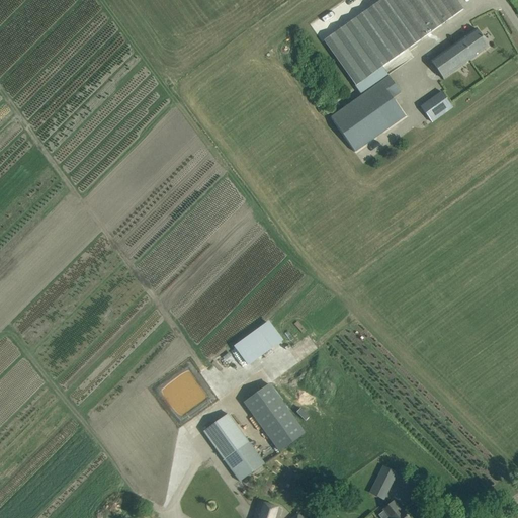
[(330,117),(355,153),(405,117),(393,98),(401,93),(381,67),(399,55),(420,40),(419,39),(454,15),(462,9),(455,0),(381,0),(324,41),(355,86),(354,87),(360,96),(330,117)]
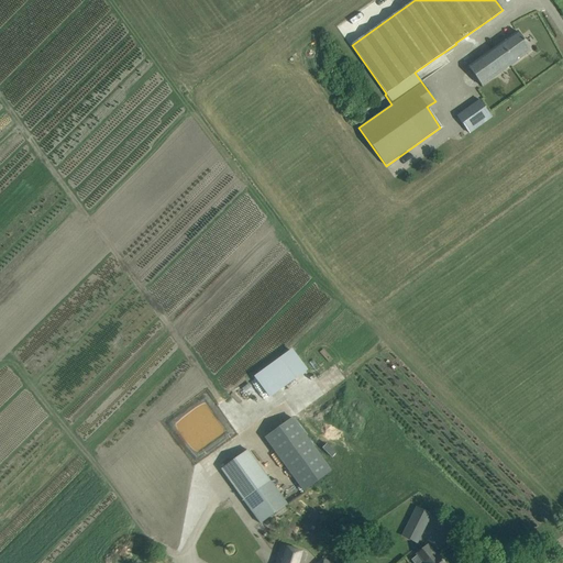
[(531,51),(517,32),(467,67),(482,86),(531,51)]
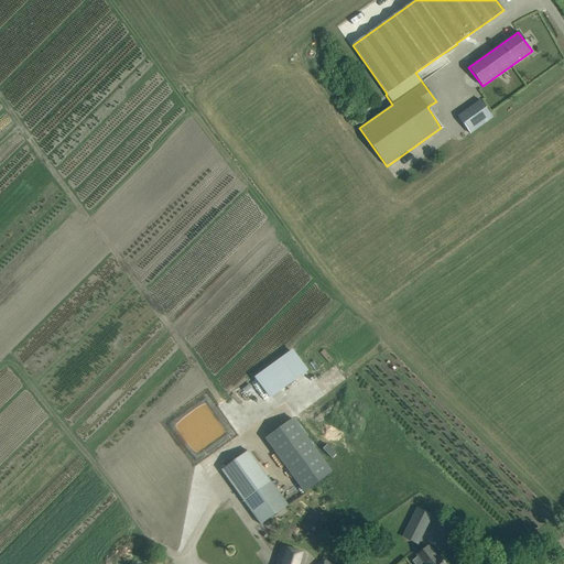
[(457,116),(470,133),(494,118),(480,99),(457,116)]
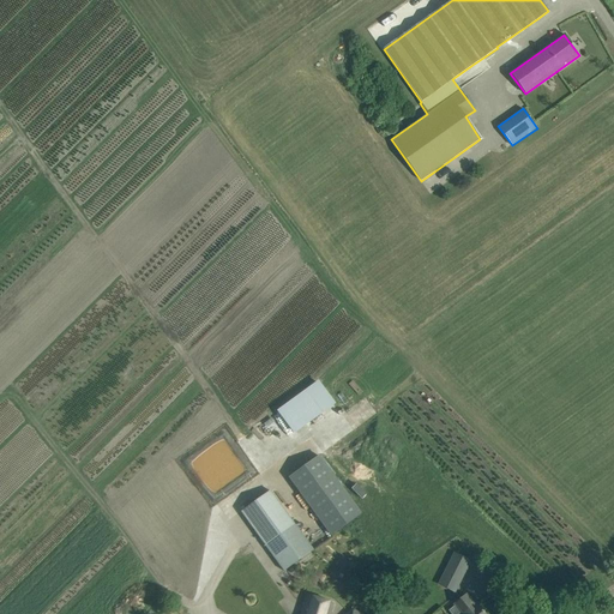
[(289,477),(331,536),(361,515),(318,456),(289,477)]
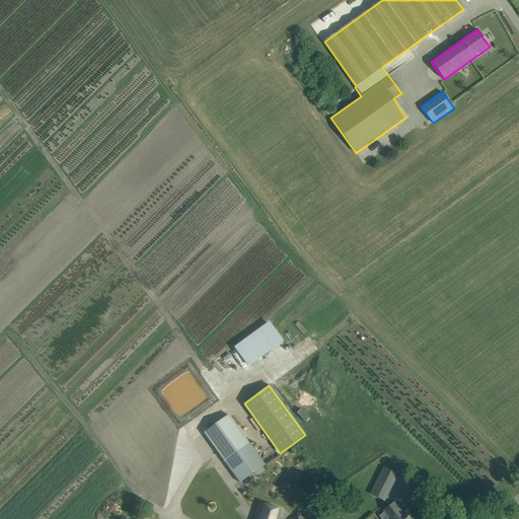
[(203,433),(224,461),(240,483),(265,463),(249,443),(228,415),(203,433)]
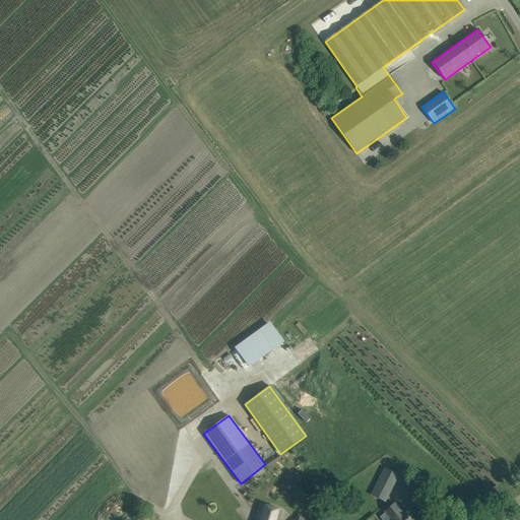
[(385,469),(372,495),(384,501),(397,475),(385,469)]
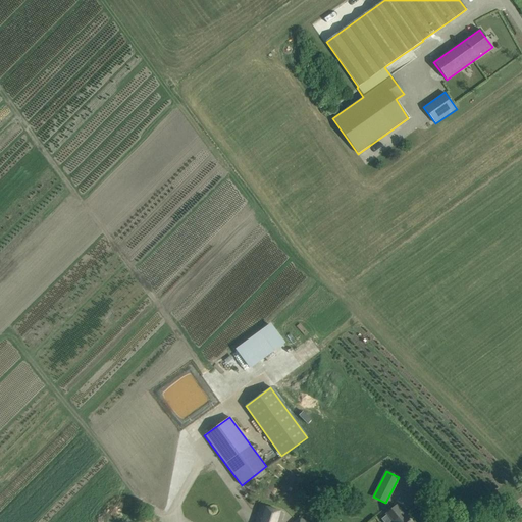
[(261,506),(255,521),(280,521),(283,514),(261,506)]
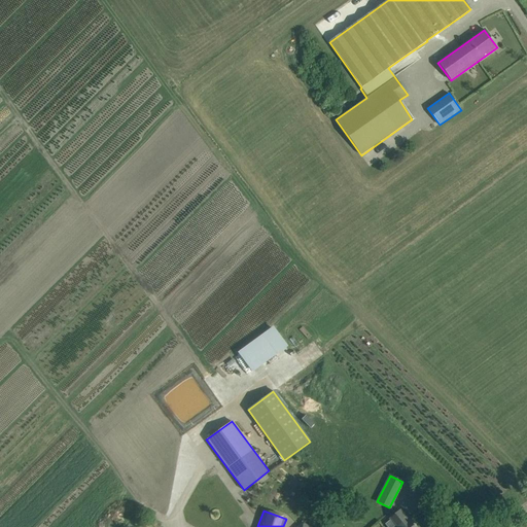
[(415,526),(409,519),(408,520),(399,511),(389,519),(395,526),(415,526)]
